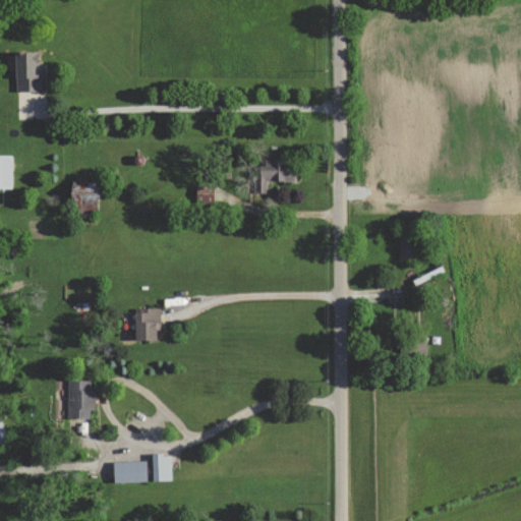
[(41,91),(40,50),(14,51),(15,91),(41,91)]
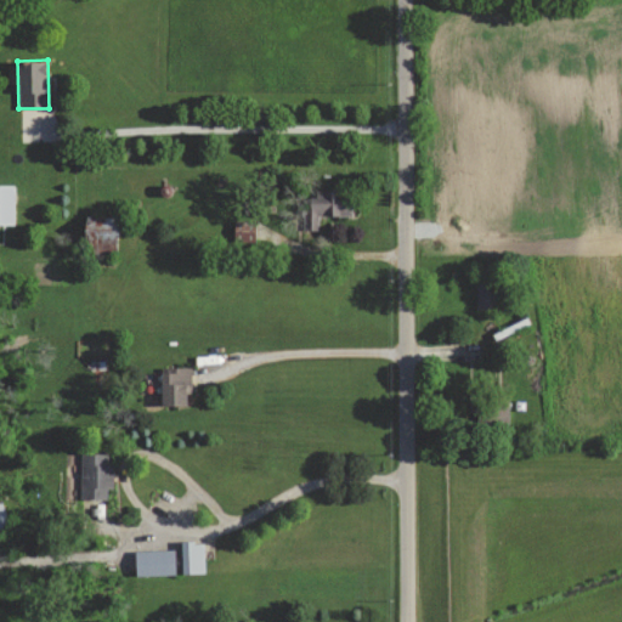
[(0,222),(13,224),(15,185),(0,184),(0,222)]
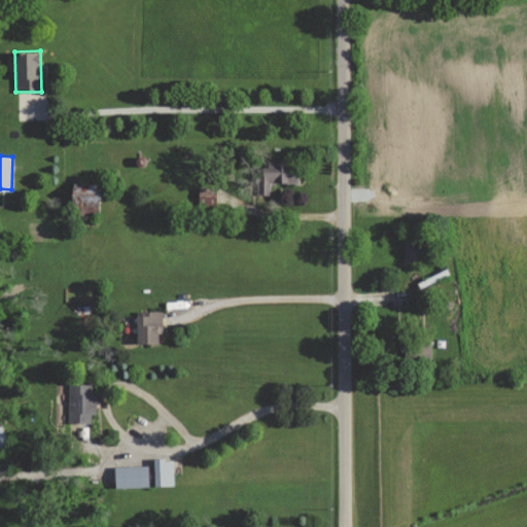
[(270,182),(299,182),(299,166),(288,166),(288,162),(265,161),(264,176),(257,176),(257,194),(270,195),(270,182)]
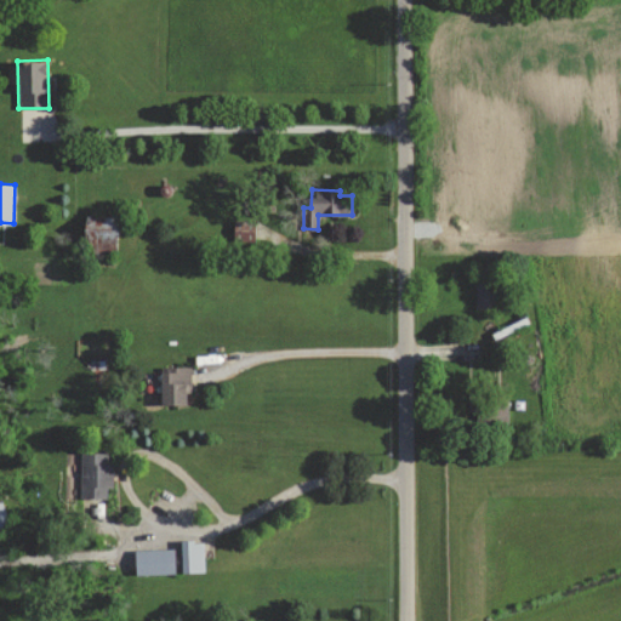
[(117,215),(85,216),(86,254),(118,252),(117,215)]
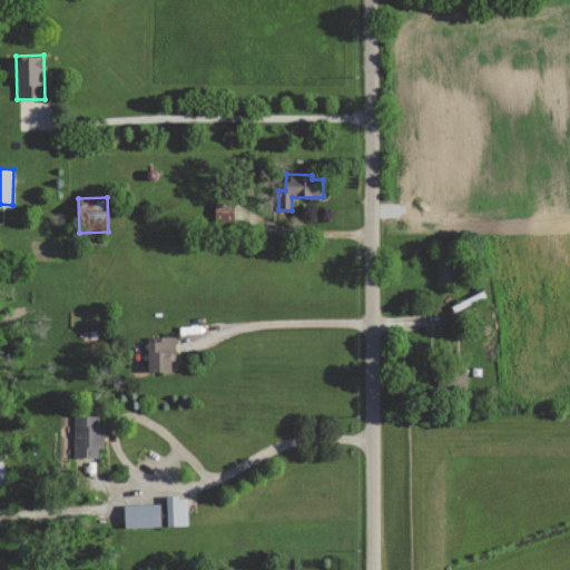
[(233,222),(234,203),(215,202),(214,220),(233,222)]
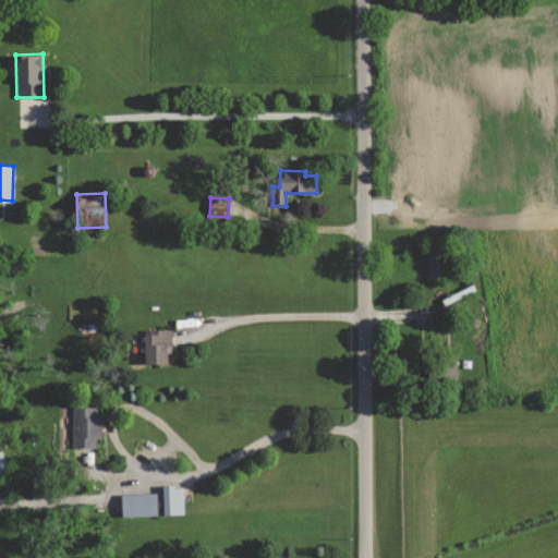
[(428,277),(444,277),(444,253),(427,253),(428,277)]
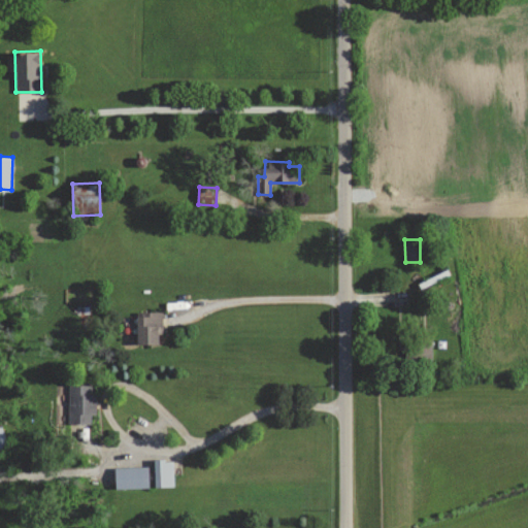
[(162,311),(136,311),(137,343),(158,342),(158,333),(162,333),(162,311)]
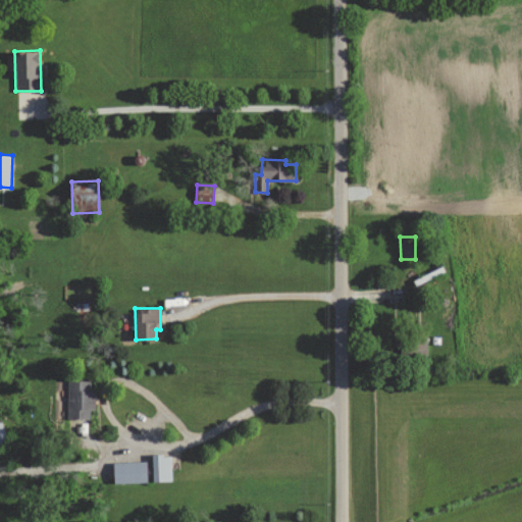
[(90,418),(90,409),(95,410),(95,389),(91,389),(92,380),(68,379),(67,418),(90,418)]
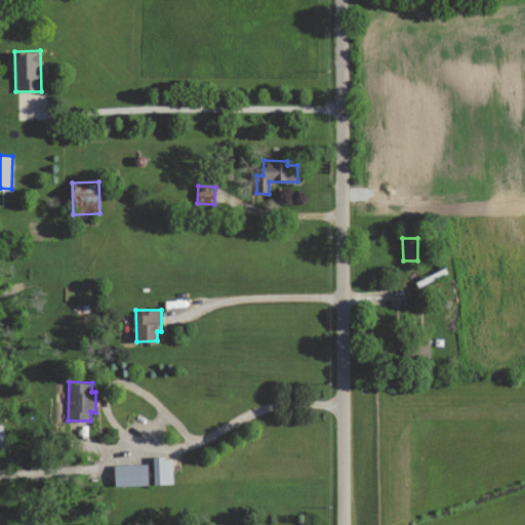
[(153,457),(154,484),(172,484),(172,457),(153,457)]
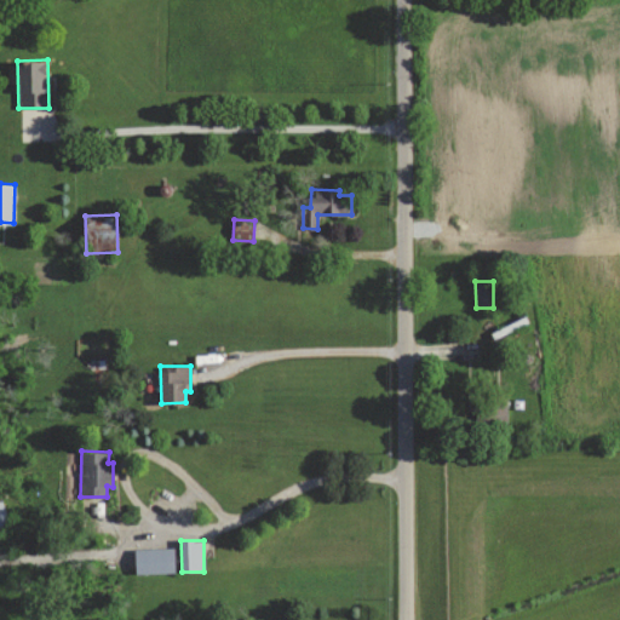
[(174,547),(135,549),(135,574),(174,573),(174,547)]
